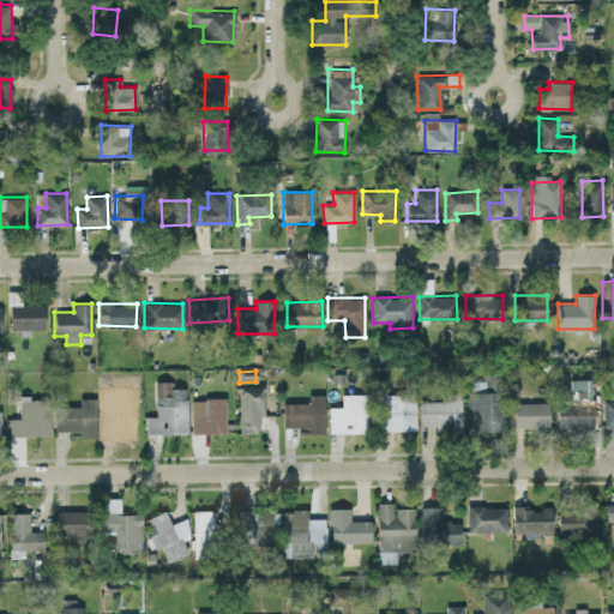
[(591,379),(569,379),(569,403),(555,403),(557,428),(593,427),(591,379)]
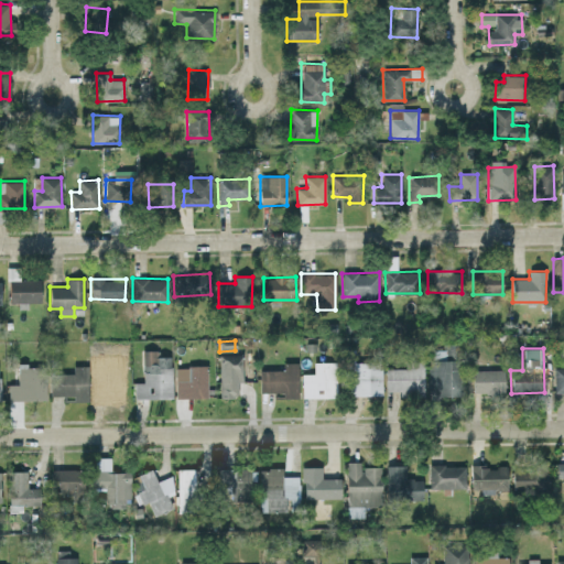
[(134,399),(172,398),(171,356),(158,357),(158,350),(142,350),(143,382),(134,382),(134,399)]
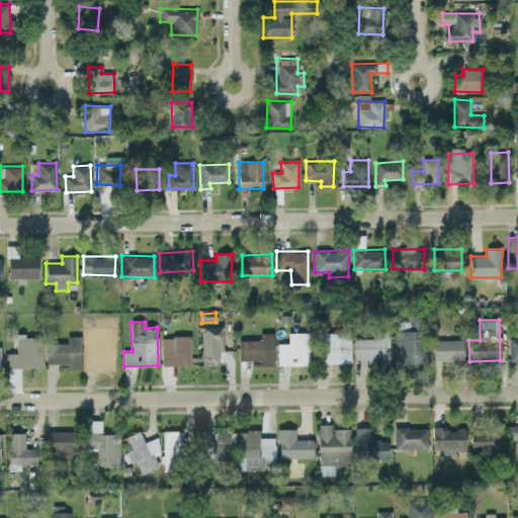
[(223,351),(223,326),(201,326),(201,365),(219,364),(219,351),(223,351)]
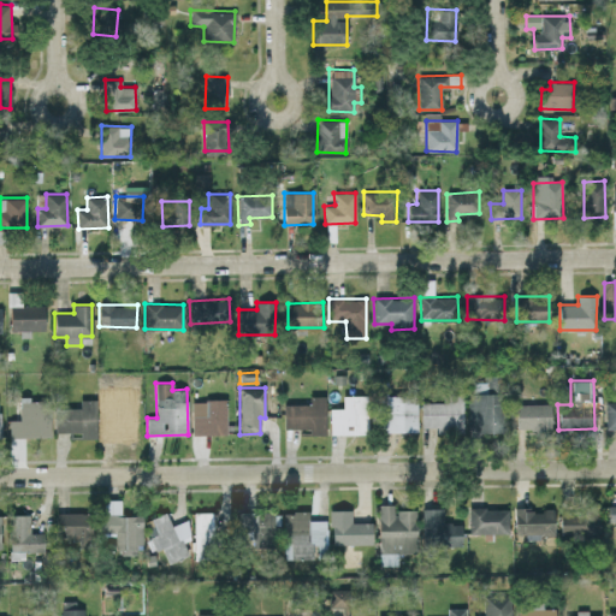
[(468,432),(490,433),(490,419),(501,419),(501,394),(469,392),(468,432)]
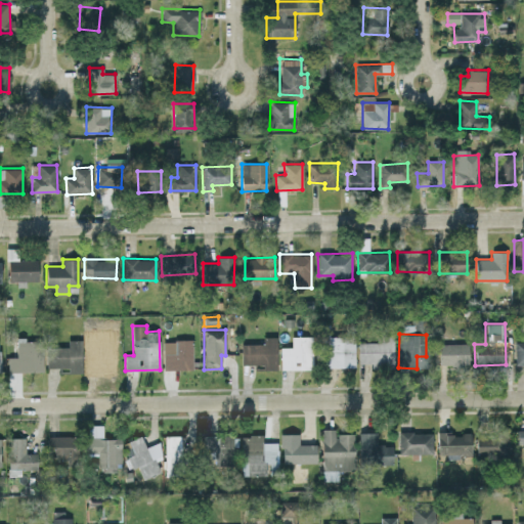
[(291,337),(292,347),(279,347),(280,369),(313,368),(312,336),(291,337)]
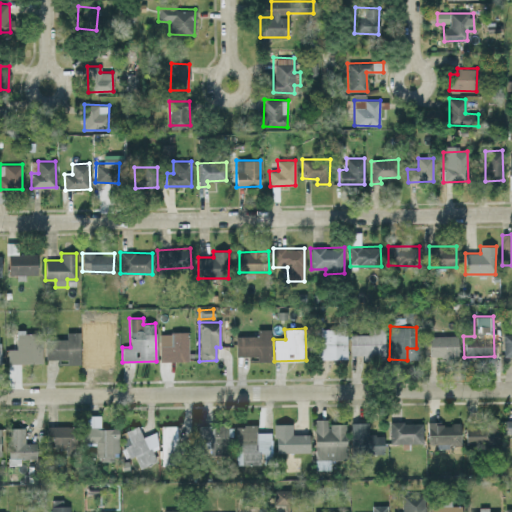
[(346,359),(346,328),(318,328),(317,358),(346,359)]
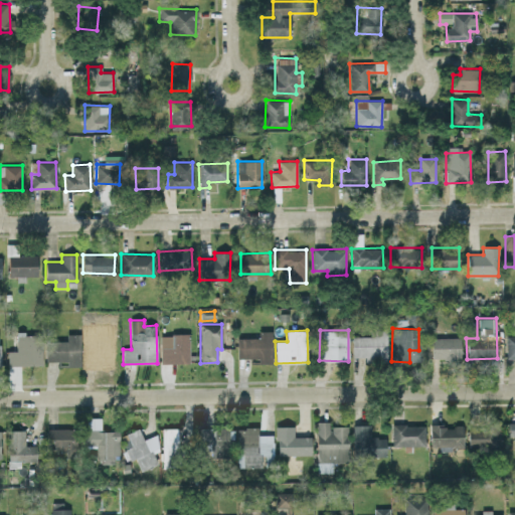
[(352,357),(363,356),(363,362),(387,361),(386,330),(370,330),(370,336),(352,336),(352,357)]
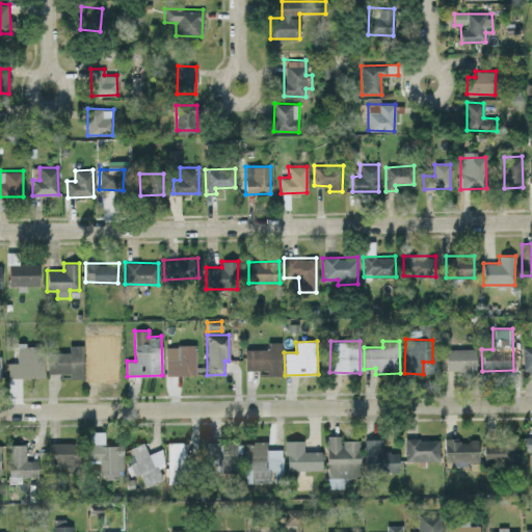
[(244,370),(267,370),(267,375),(282,375),(281,342),(267,342),(267,349),(244,349),(244,370)]
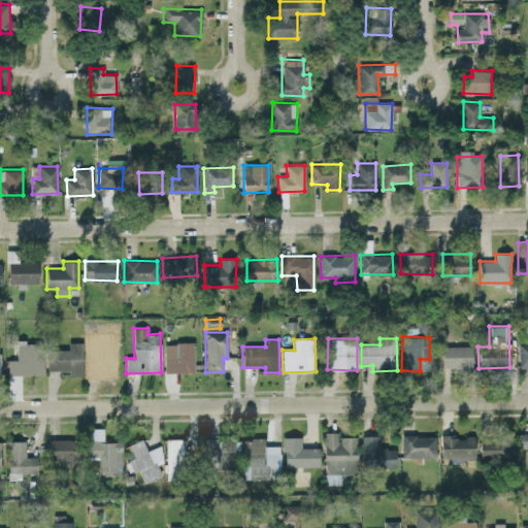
[(17,343),(17,359),(7,360),(7,375),(43,374),(43,342),(17,343)]
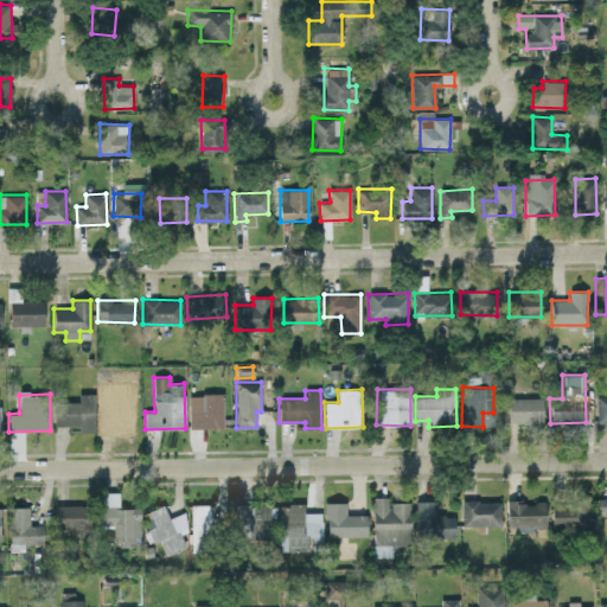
[(78,401),(53,402),(55,426),(80,426),(80,432),(95,432),(95,394),(78,394),(78,401)]
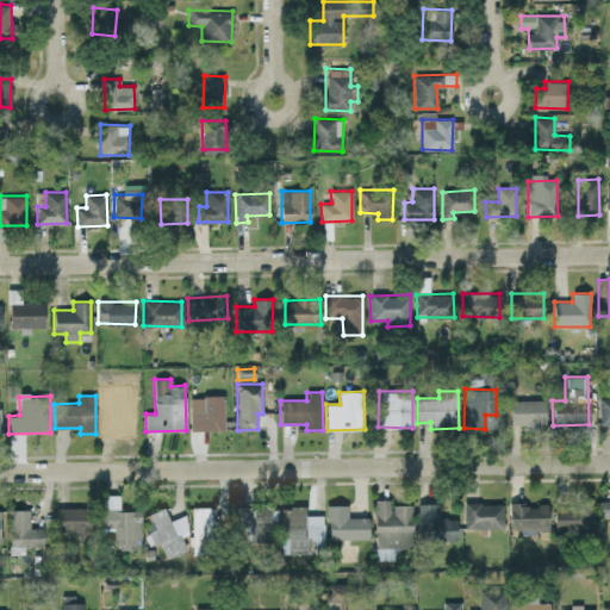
[(224,396),(190,397),(191,430),(224,429),(224,396)]
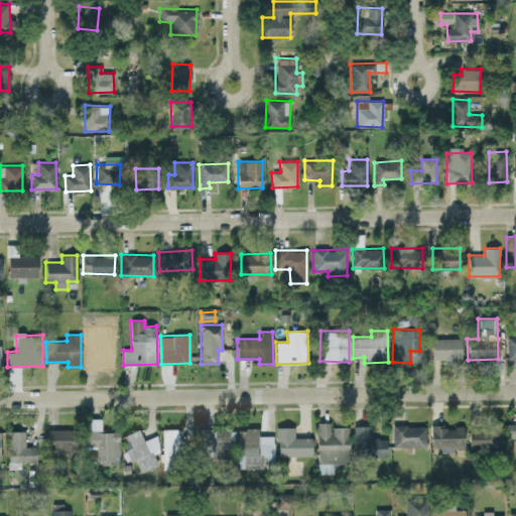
[(507,358),(515,358),(515,336),(506,337),(507,358)]
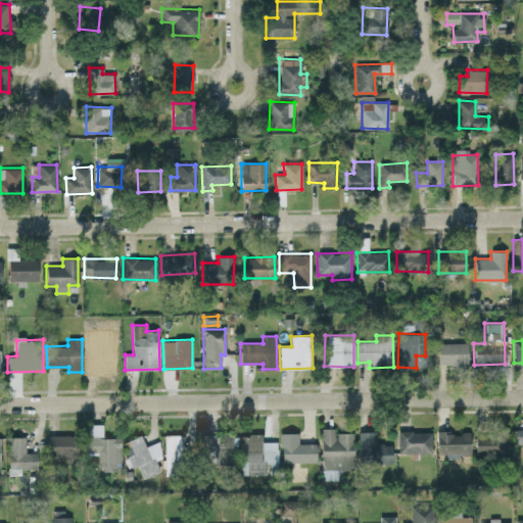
[(467,342),(438,343),(438,365),(467,364),(467,342)]
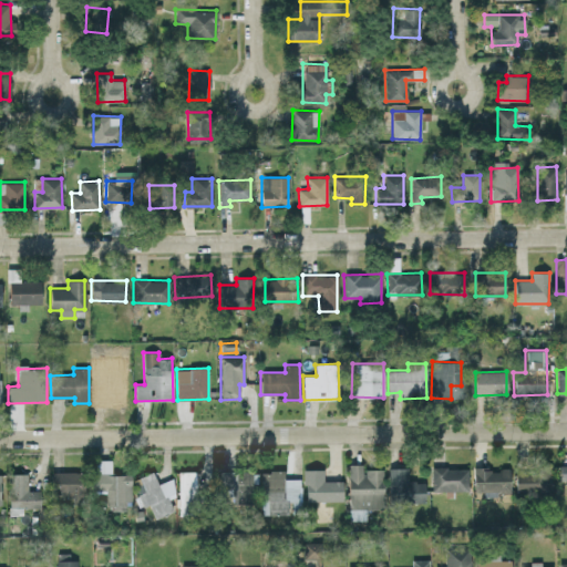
[(131,473),(111,474),(111,460),(93,460),(93,492),(106,492),(106,511),(125,509),(125,501),(131,501),(131,473)]
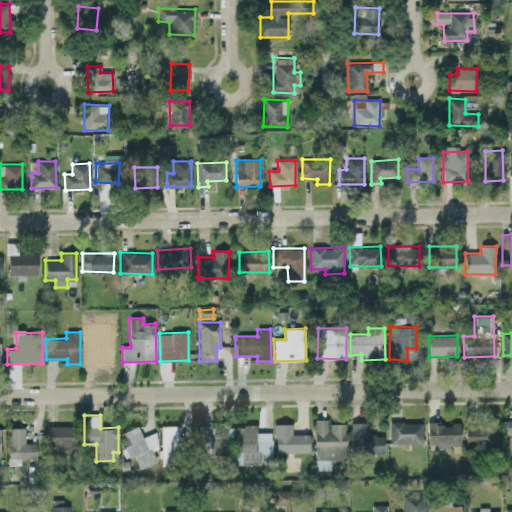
[(345,423),(326,424),(326,418),(313,418),(314,459),(345,458),(345,423)]
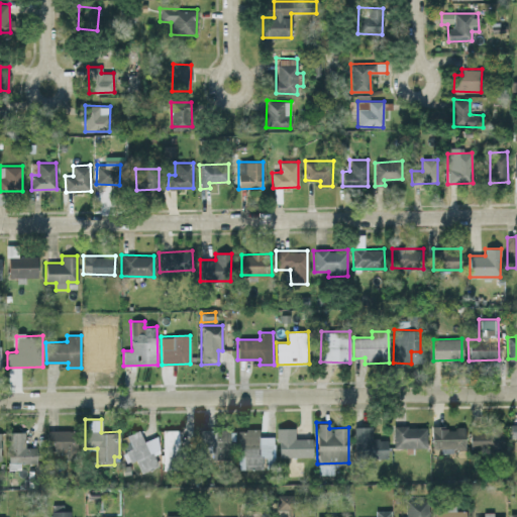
[(387,457),(386,438),(371,438),(371,425),(353,426),(354,457),(387,457)]
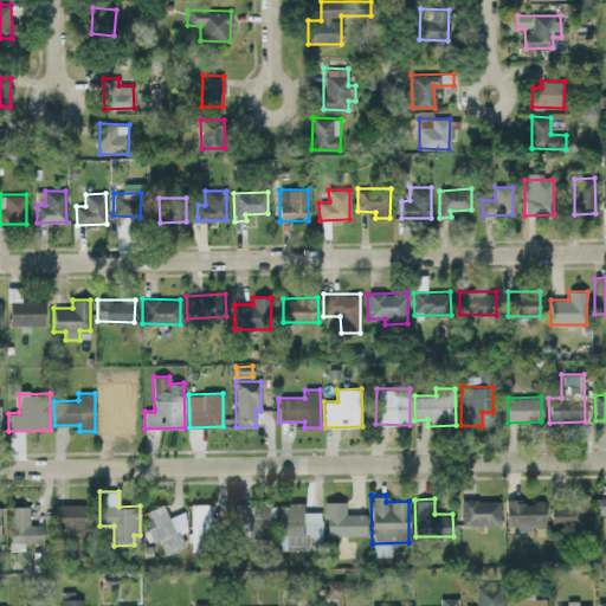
[(462,526),(500,524),(500,500),(461,500),(462,526)]
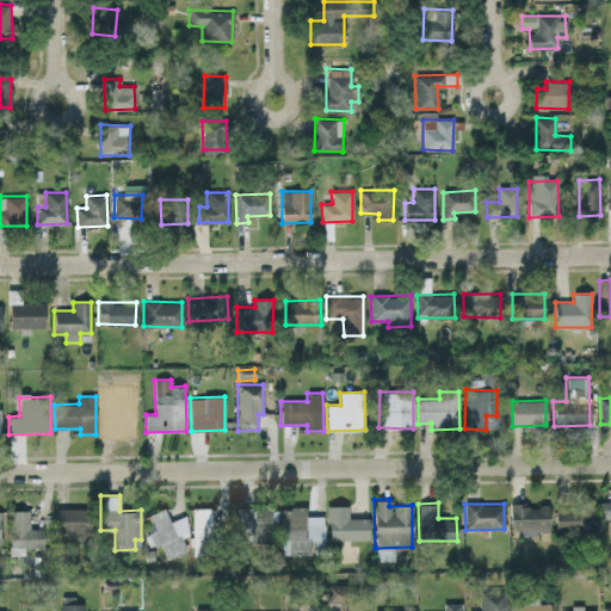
[(549,504),(510,505),(511,529),(520,529),(520,534),(550,532),(549,504)]
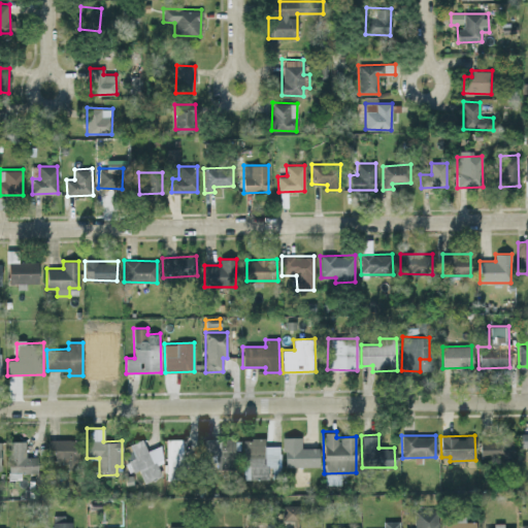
[(300,436),(283,436),(284,466),(318,465),(318,447),(301,447),(300,436)]
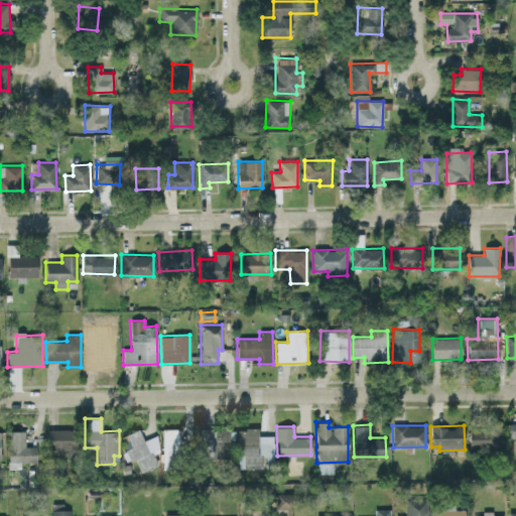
[(501,427),(470,426),(469,444),(500,446),(501,427)]
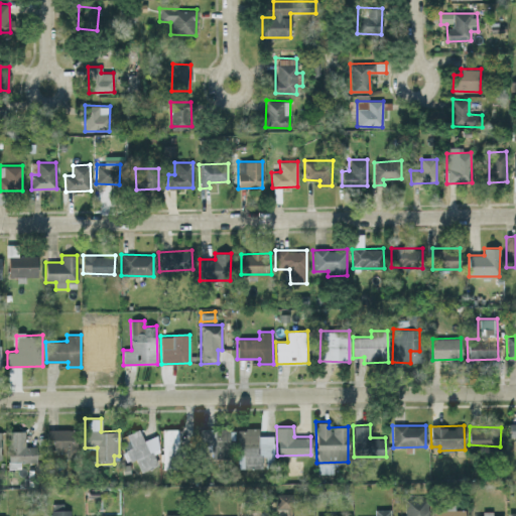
[(140,472),(157,464),(152,453),(159,448),(153,435),(143,439),(138,427),(125,433),(129,441),(121,444),(129,461),(134,459),(140,472)]
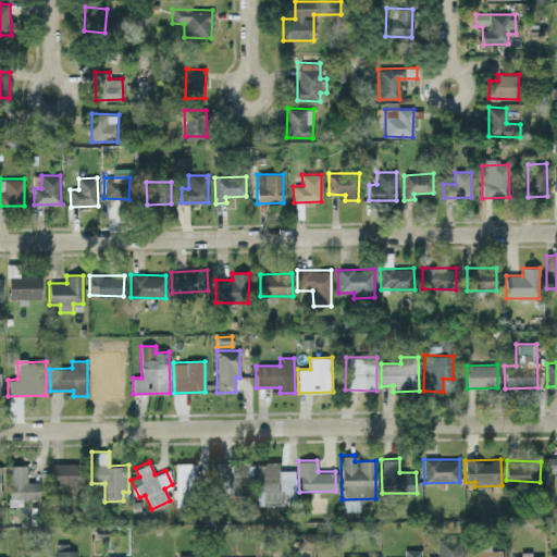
[(226,494),(247,494),(247,462),(214,461),(214,482),(227,482),(226,494)]
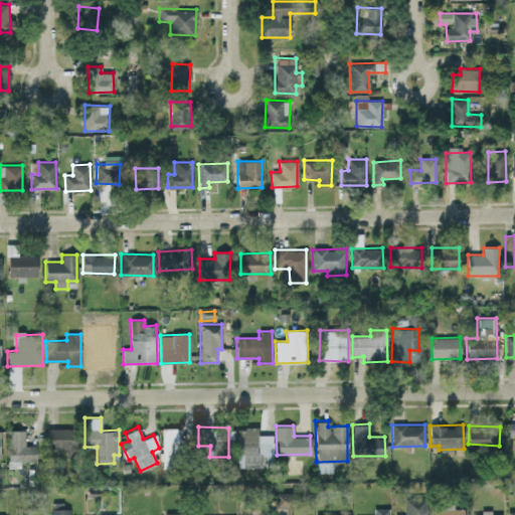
[(236,426),(236,467),(261,466),(261,454),(272,454),(272,435),(258,435),(258,426),(236,426)]
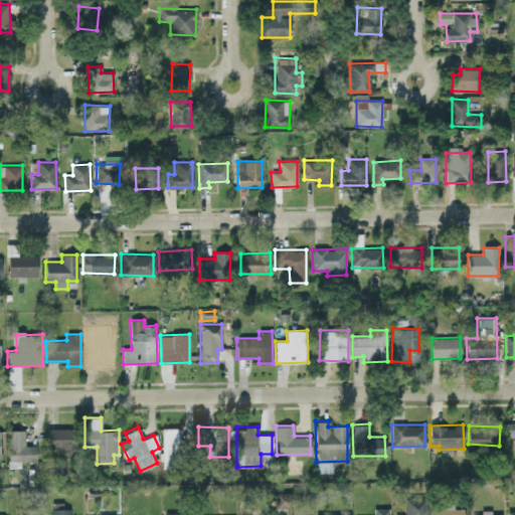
[(46,451),(74,451),(74,427),(46,428),(46,451)]
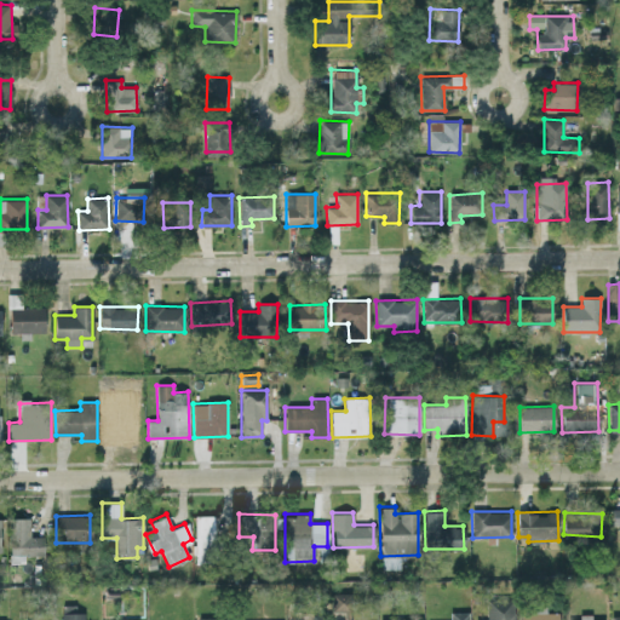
[(42,535),(30,535),(29,517),(9,517),(10,561),(22,561),(22,555),(42,555),(42,535)]
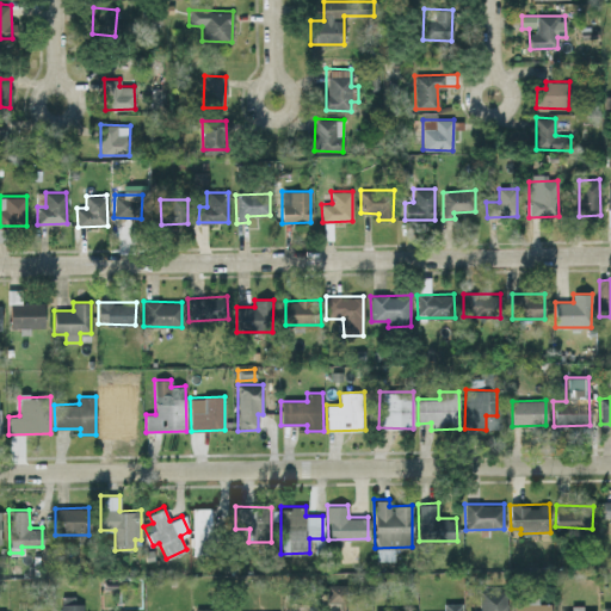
[(393,548),(376,548),(376,560),(393,559),(393,548)]
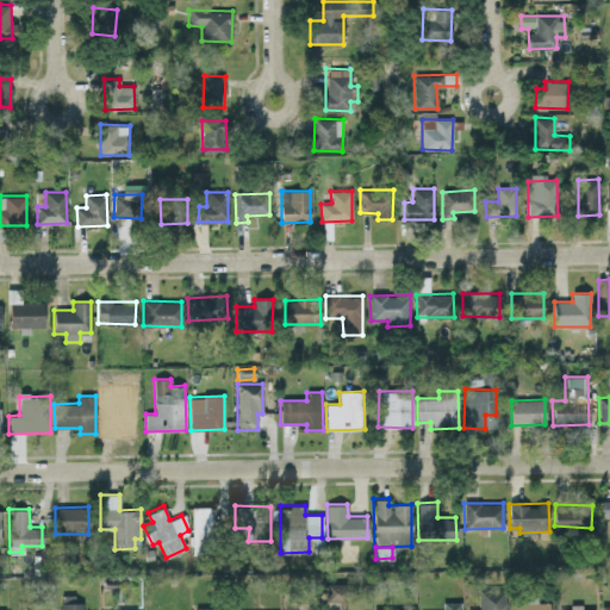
[(344,609),(344,583),(329,583),(329,608),(328,608),(328,609),(344,609)]
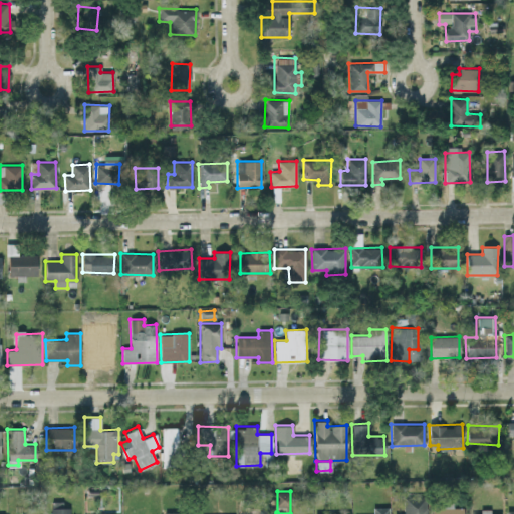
[(426,513),(426,497),(403,498),(403,513),(426,513)]
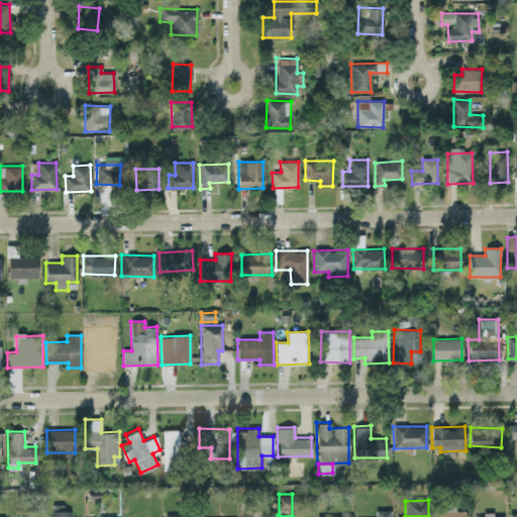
[(50,516),(70,516),(70,510),(63,510),(63,504),(50,503),(50,516)]
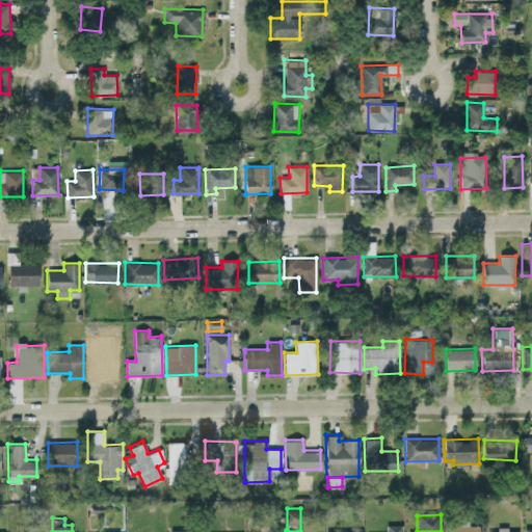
[(479,531),(479,525),(469,526),(469,520),(459,520),(459,526),(447,526),(447,531),(479,531)]
